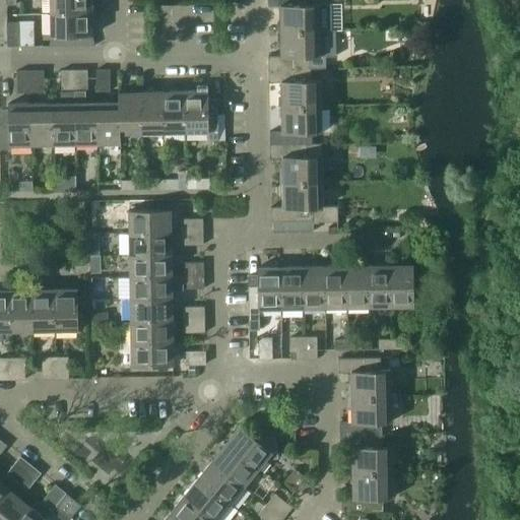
[(50,0),(51,13),(92,12),(91,0),(50,0)]
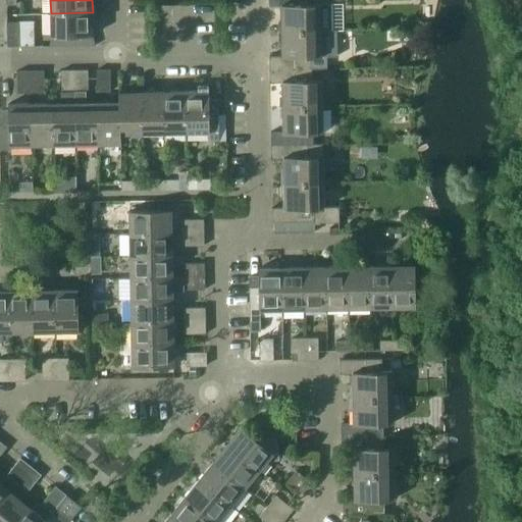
[(268,0),(268,6),(281,6),(281,31),(321,30),(331,30),(331,3),(311,3),(310,0),(268,0)]
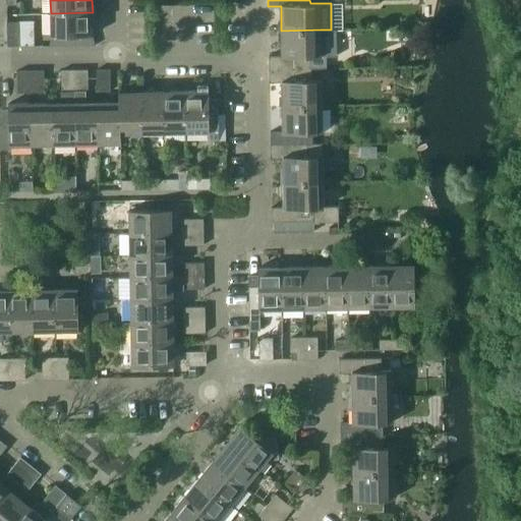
[(93,12),(51,13),(51,36),(93,35),(93,12)]
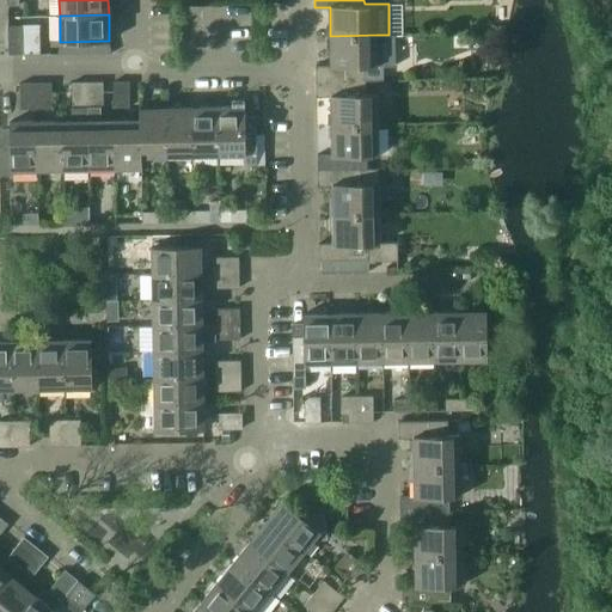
[(23,26),(8,26),(8,55),(23,55),(23,26)]
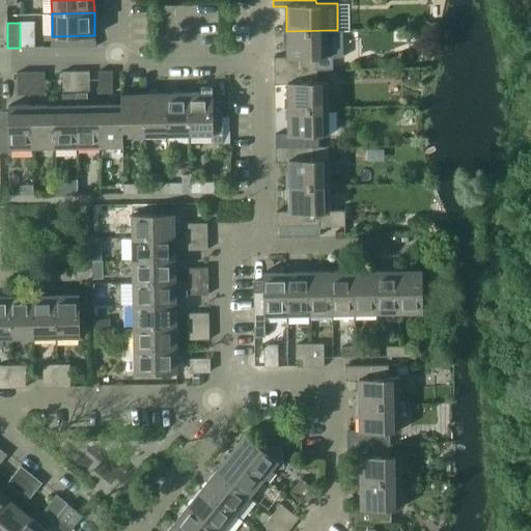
[(274,56),(275,70),(317,68),(317,57),(328,57),(327,30),(286,31),(287,56),(274,56)]
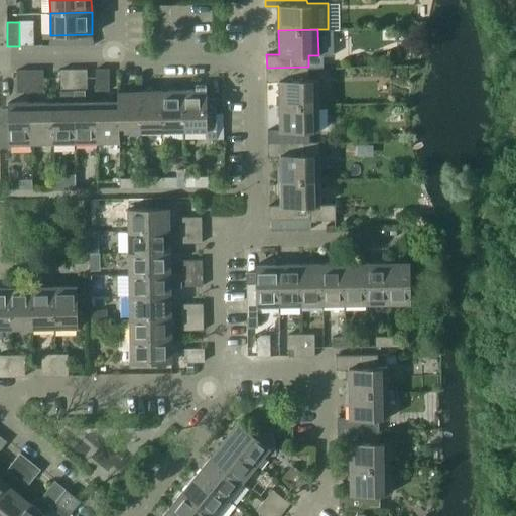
[(279,81),(279,105),(318,105),(318,79),(308,79),(308,67),(267,68),(267,82),(279,81)]
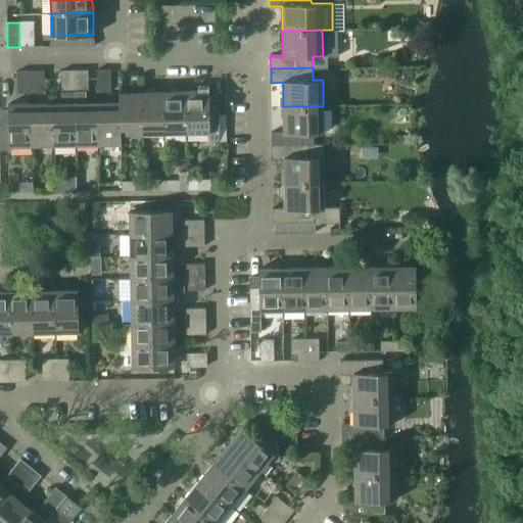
[(75,92),(75,69),(61,70),(62,92),(75,92)]
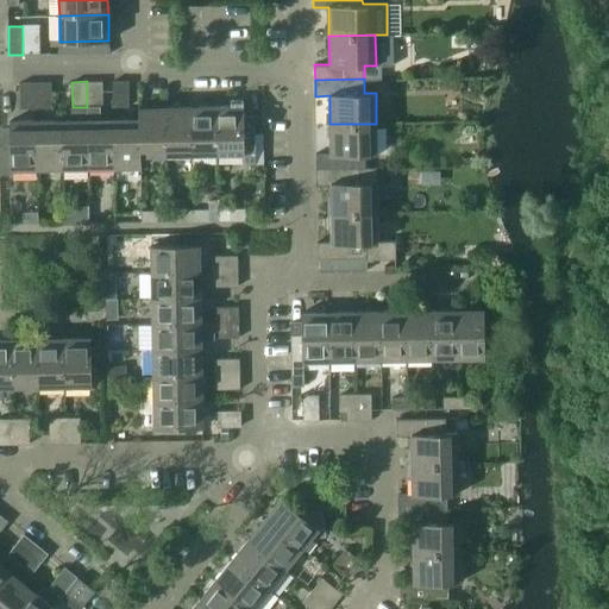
[(102,81),(87,81),(87,107),(99,107),(104,106),(102,81)]
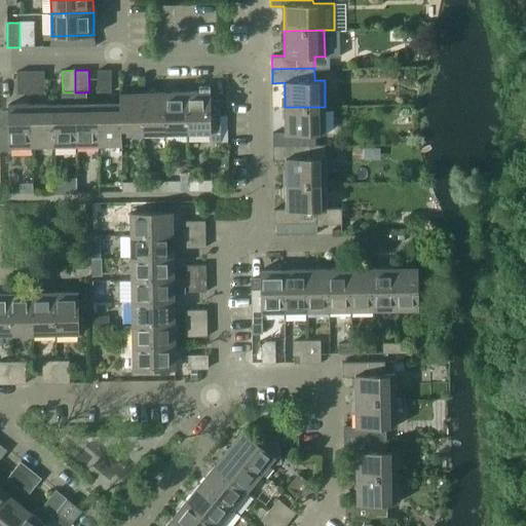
[(111,91),(111,70),(98,70),(98,91),(111,91)]
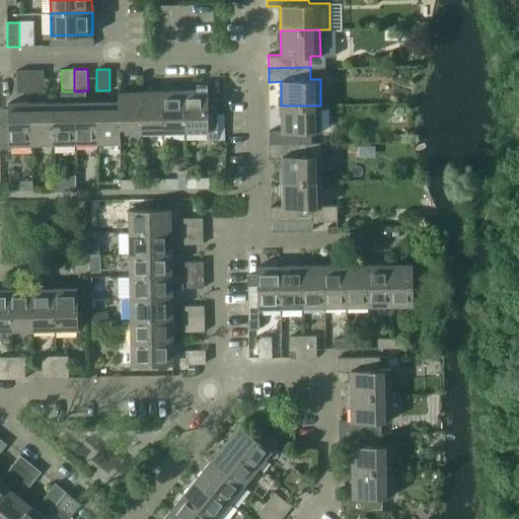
[(30,92),(30,70),(17,70),(18,92),(30,92)]
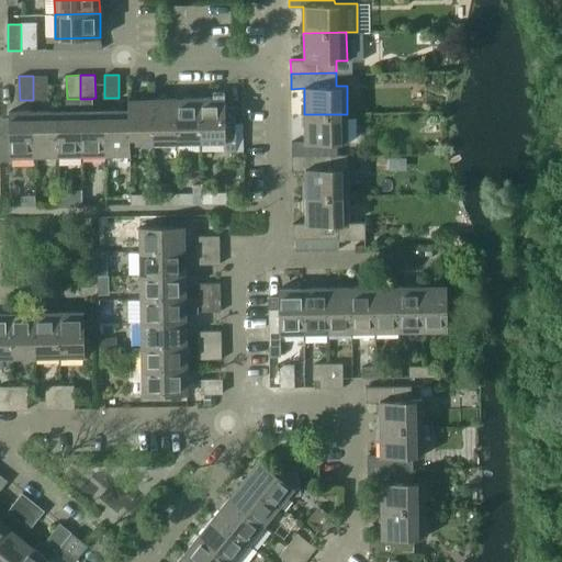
[(47,76),(33,76),(33,100),(47,99),(47,76)]
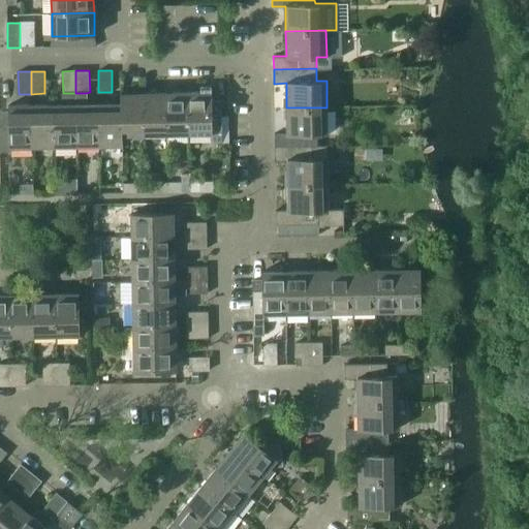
[(212,91),(189,92),(189,134),(212,134),(212,143),(230,143),(229,116),(222,116),(221,100),(212,101),(212,91)]
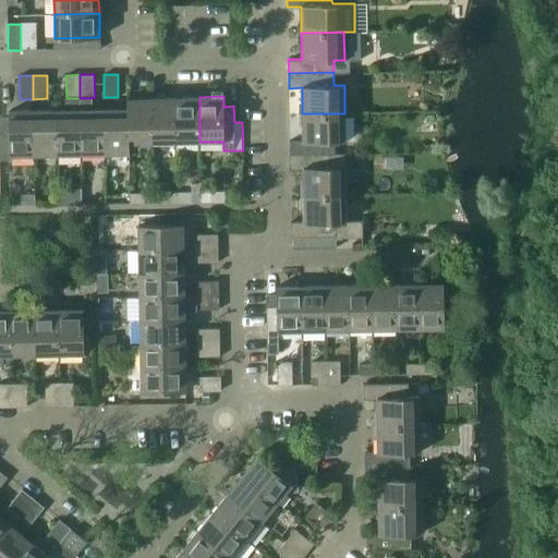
[(176,97),(152,98),(153,143),(177,142),(176,97)]
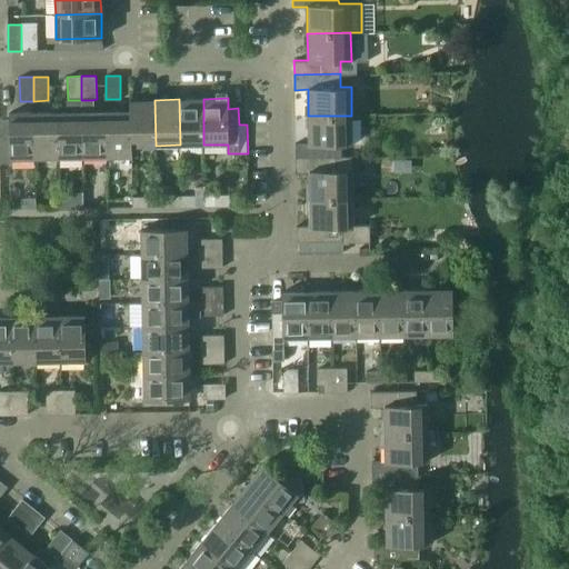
[(203,99),(179,99),(180,145),(203,145),(203,99)]
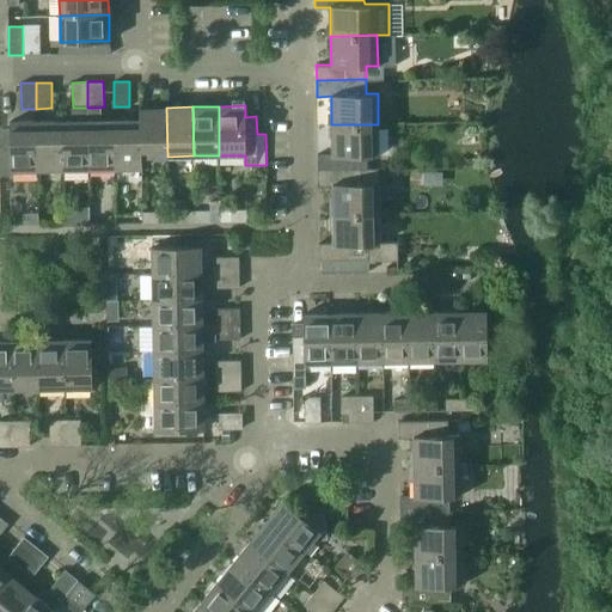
[(73,121),(62,121),(63,170),(89,169),(87,108),(73,108),(73,121)]
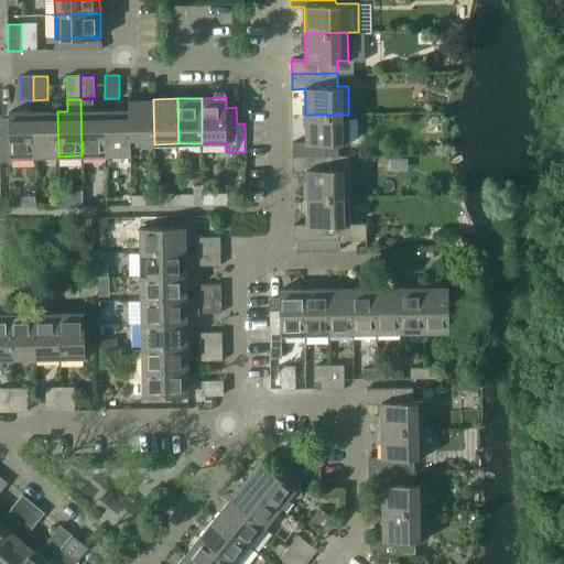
[(91,99),(80,99),(82,155),(106,155),(105,110),(93,110),(91,99)]
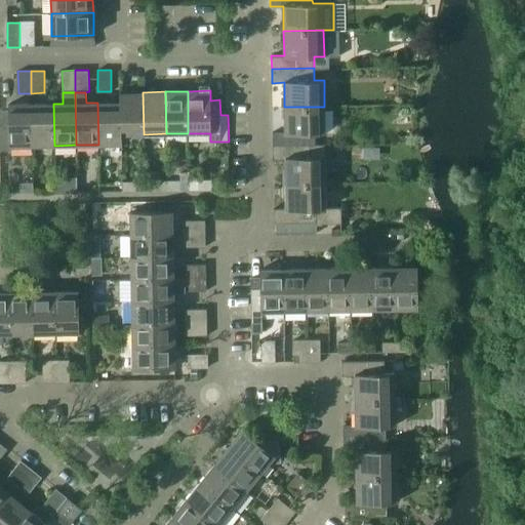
[(119,92),(120,103),(121,134),(122,134),(144,134),(143,92),(119,92)]
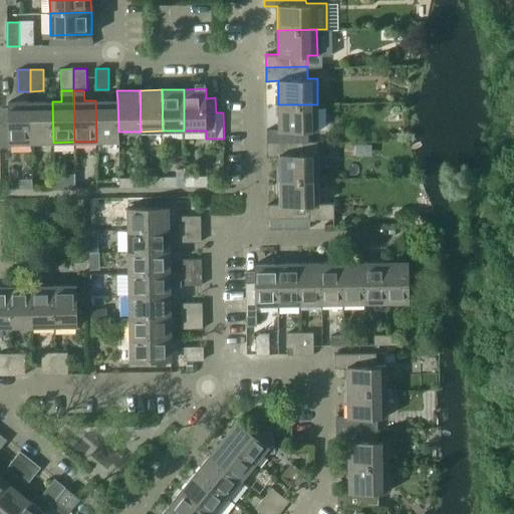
[(117,100),(95,100),(96,142),(119,141),(119,132),(118,132),(117,100)]
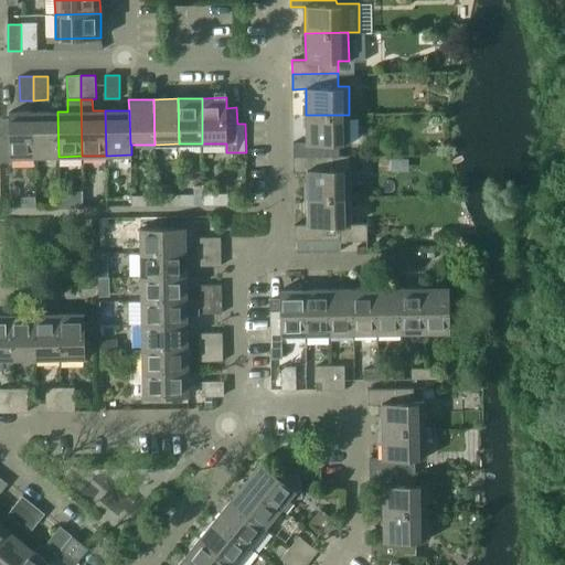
[(34,157),(33,112),(9,113),(10,121),(0,121),(0,161),(11,162),(11,157),(34,157)]
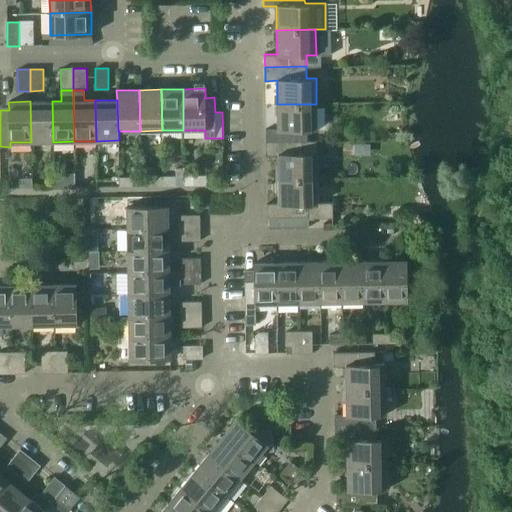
[(52,101),(30,101),(31,142),(53,142),(52,101)]
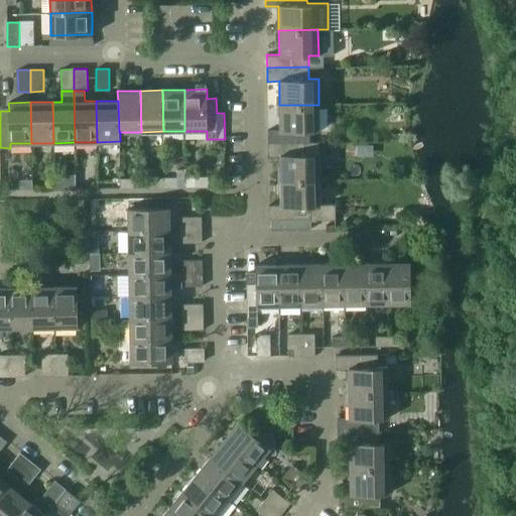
[(268,130),(268,143),(309,142),(309,130),(319,130),(318,105),(279,105),(280,130),(268,130)]
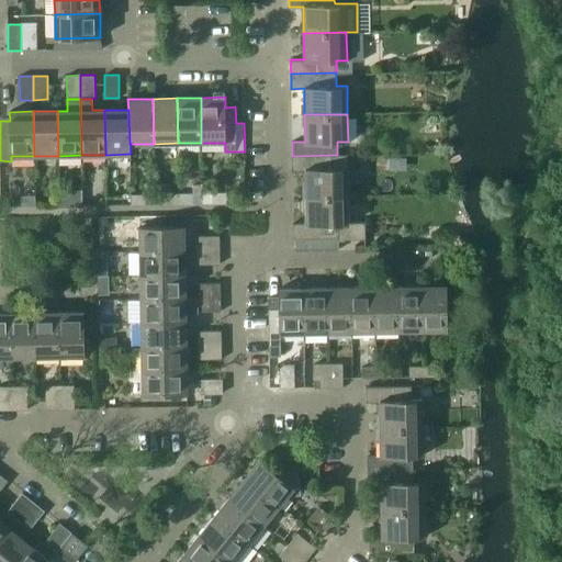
[(305,170),(306,197),(349,195),(348,155),(337,155),(292,156),(292,170),(305,170)]
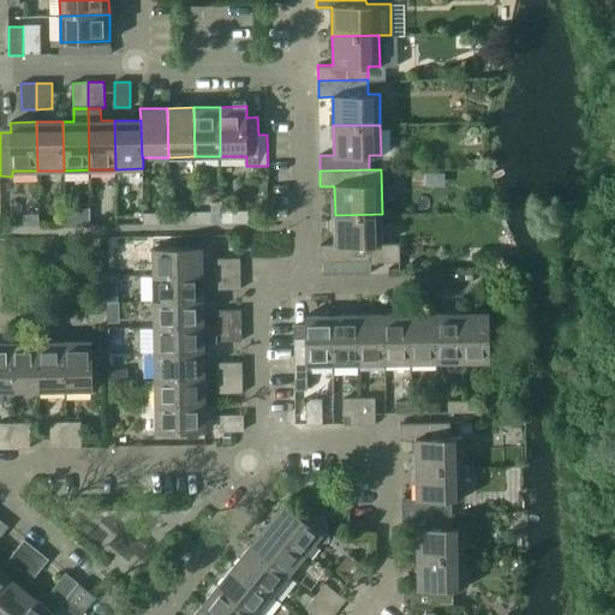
[(210,210),(195,212),(196,224),(212,224),(210,210)]
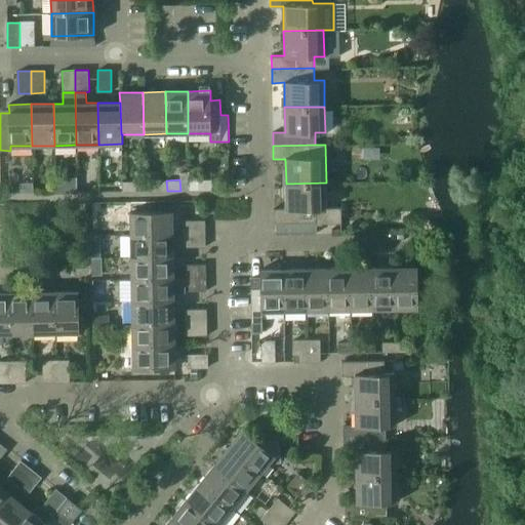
[(199,179),(199,190),(212,190),(212,179),(199,179)]
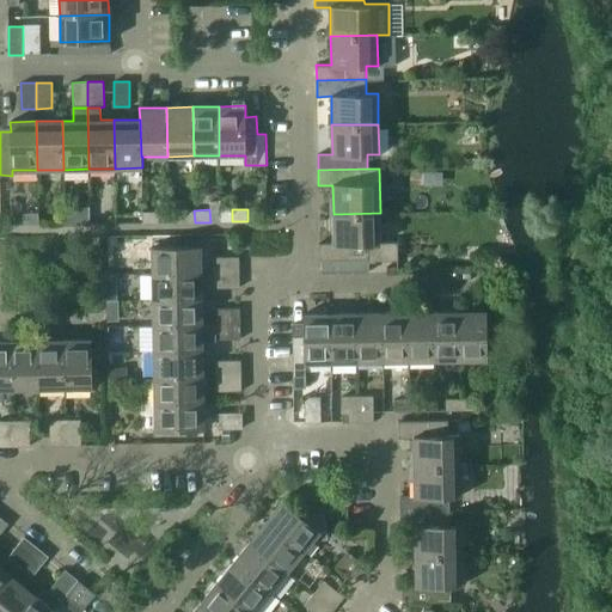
[(159,210),(144,212),(144,222),(159,222),(159,210)]
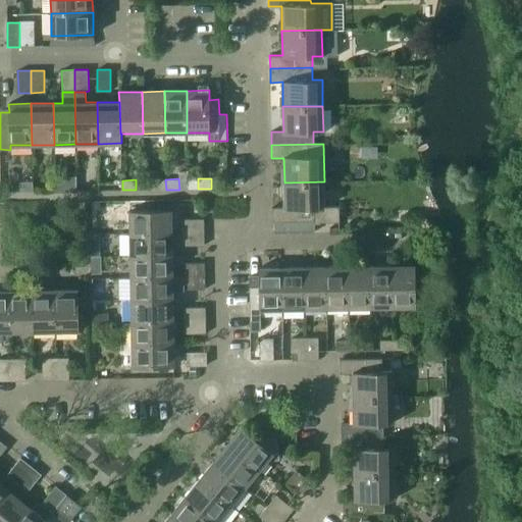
[(166,190),(165,179),(152,179),(152,190),(166,190)]
